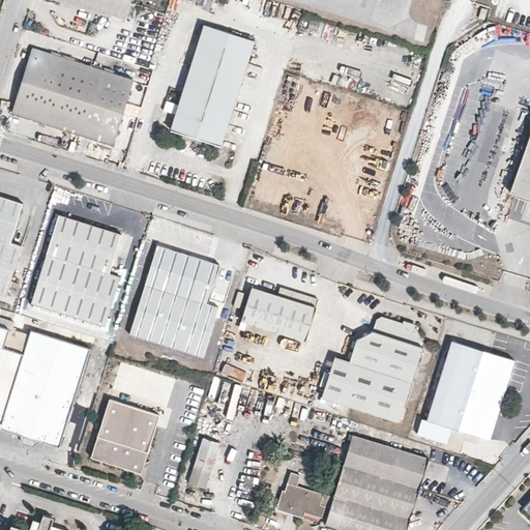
[(467,48),(493,29),(484,19),(455,39),(402,219),(414,224),(467,48)]
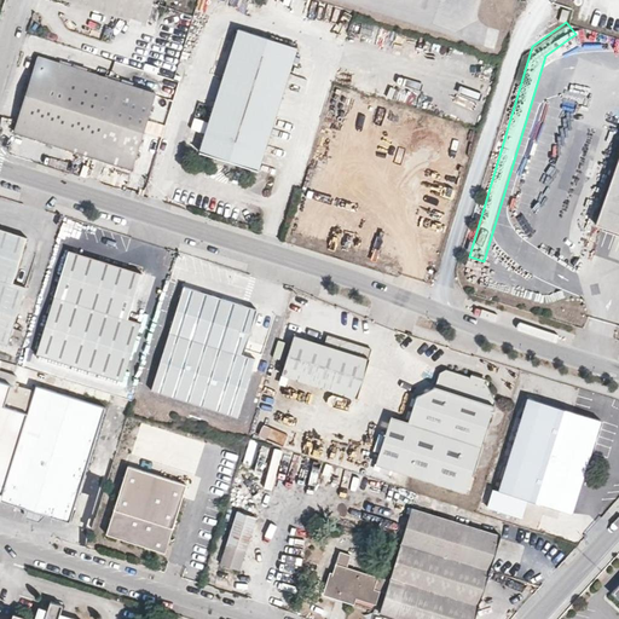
[(501,28),(493,25),(487,45),(495,46),(501,28)]
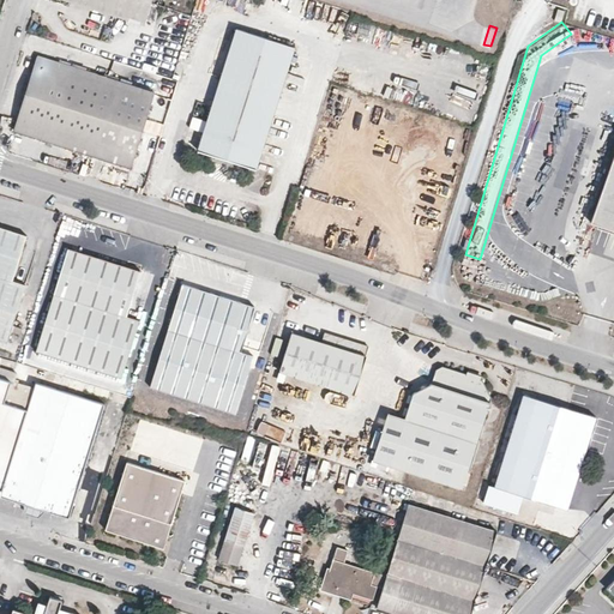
[(294,49),(236,31),(198,154),(257,172),(294,49)]
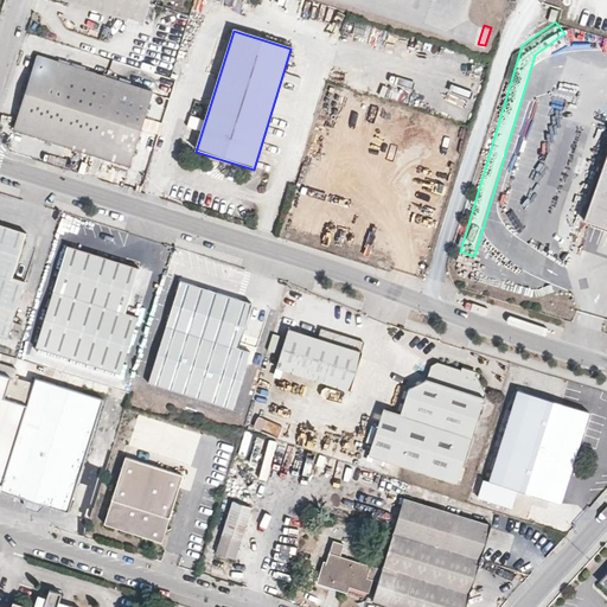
[(154,89),(38,52),(14,127),(129,163),(154,89)]
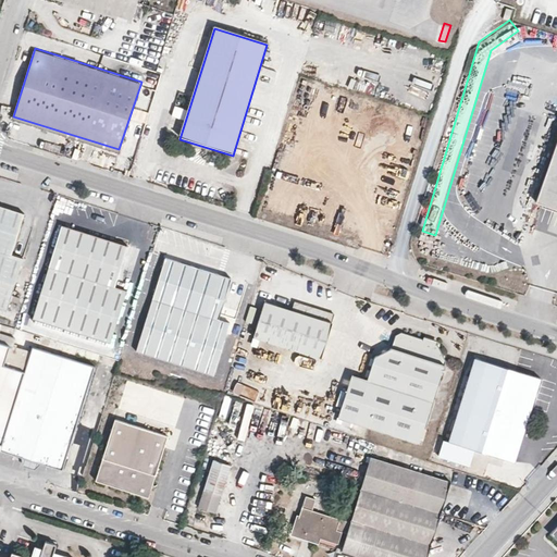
[(556,136),(535,201),(556,209),(556,136)]
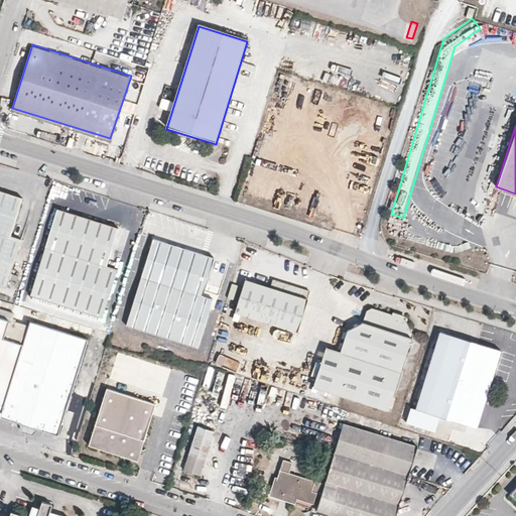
[(23,196),(0,188),(0,283),(6,285),(21,237),(12,234),(23,196)]
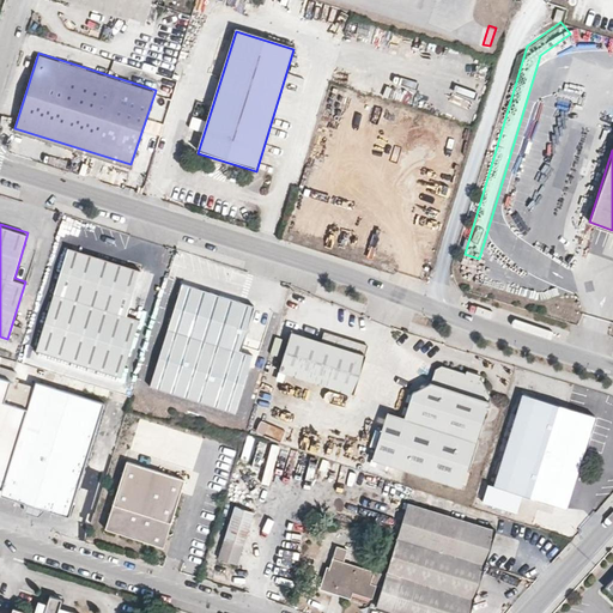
[(140,268),(68,247),(36,349),(121,375),(139,317),(127,314),(140,268)]
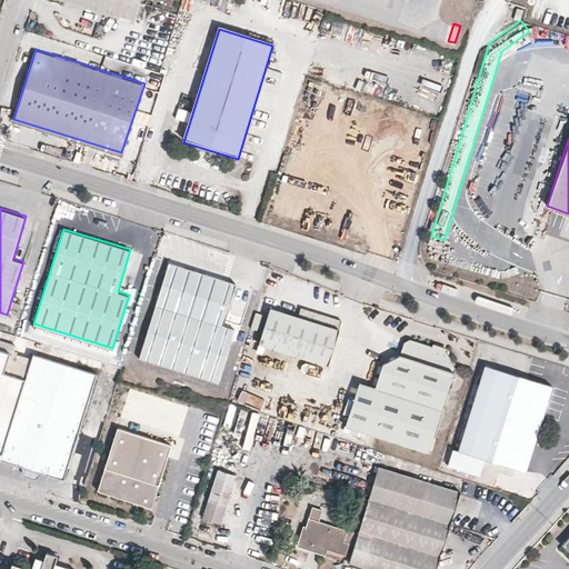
[(237,282),(170,261),(140,357),(219,381),(236,328),(225,323),(237,282)]
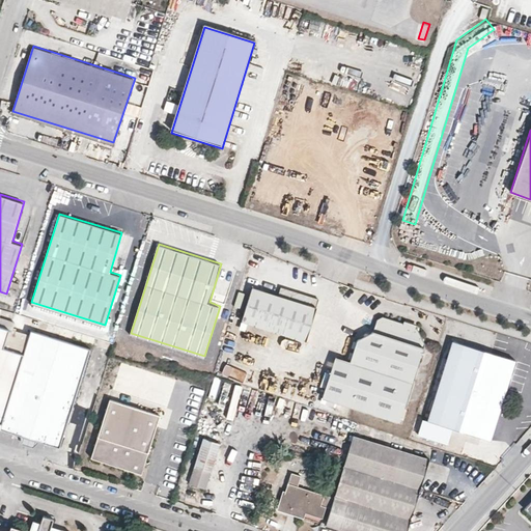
[(279,294),(253,285),(242,320),(267,328),(294,336),(306,340),(319,298),(281,285),(279,294)]
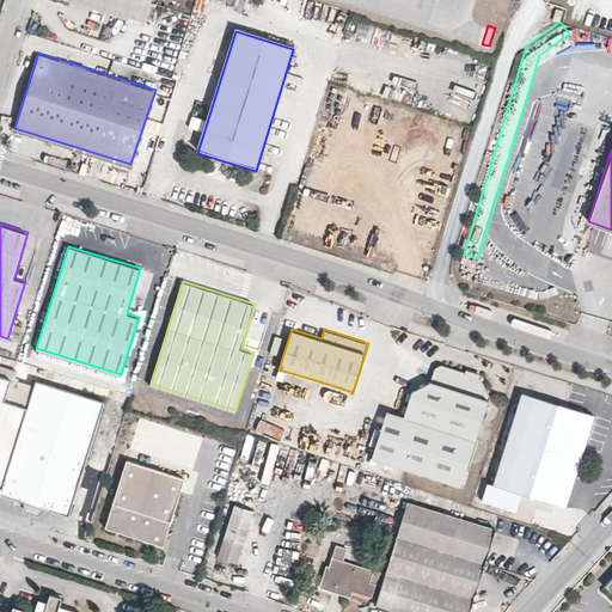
[(0,496),(69,518),(104,404),(36,384),(35,387),(18,383),(19,380),(16,379),(18,373),(0,367),(0,361),(1,359),(0,359),(0,496)]
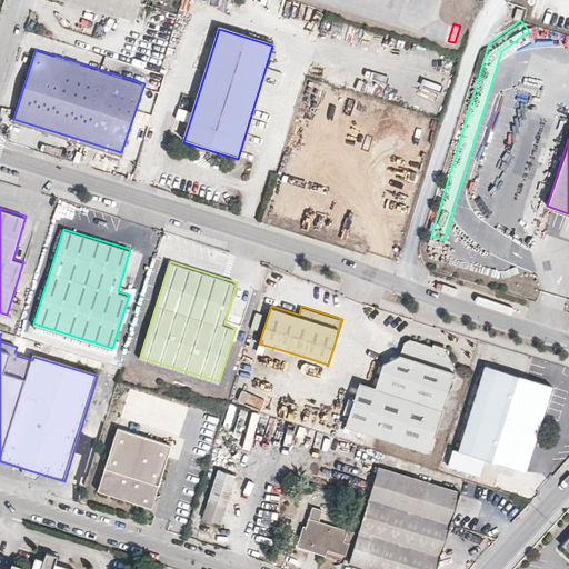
[(438,355),(432,345),(410,339),(405,341),(401,353),(383,362),(376,386),(360,380),(346,425),(428,451),(455,366),(447,350),(438,355)]
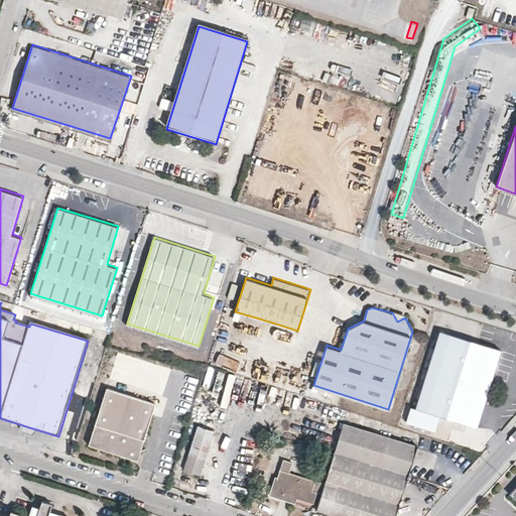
[(393,311),(392,312),(397,321),(405,317),(406,315),(393,311)]
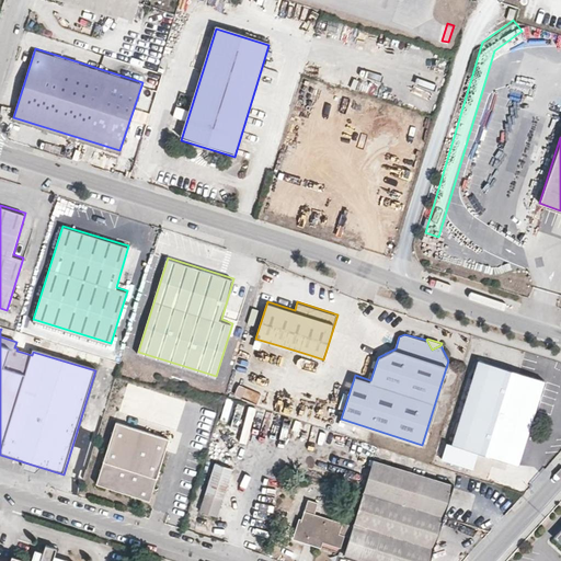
[(310,355),(282,346),(281,352),(308,361),(310,355)]
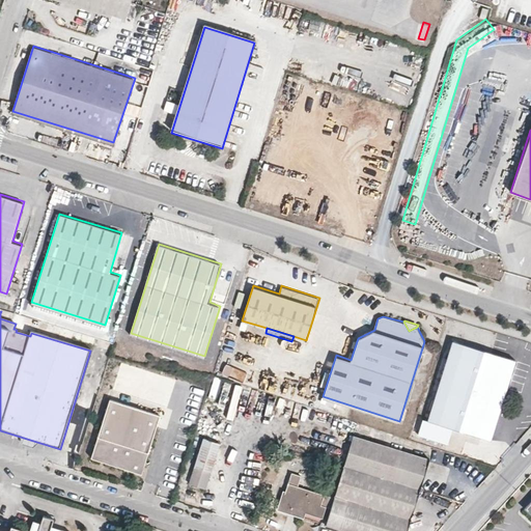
[(429,417),(454,339),(448,337),(423,416),(429,417)]
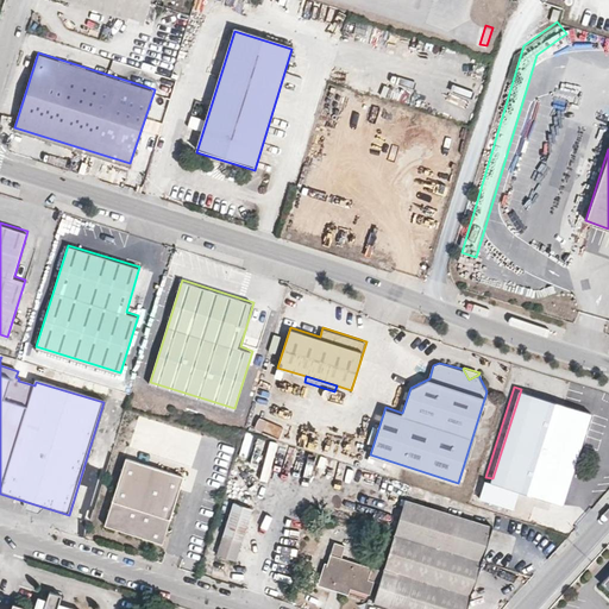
[(592,412),(521,389),(493,478),(485,477),(479,496),(515,507),(521,489),(564,502),(592,412)]
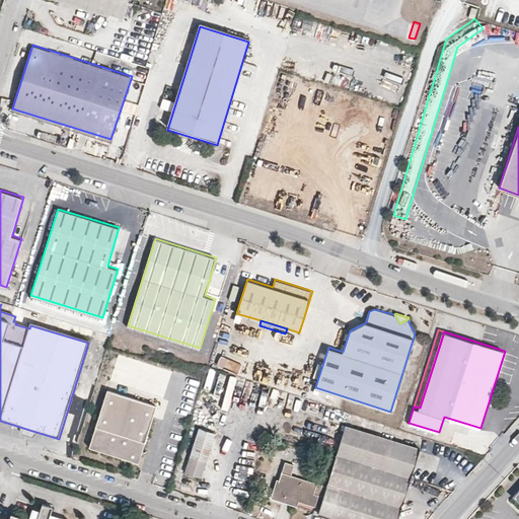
[(131,452),(140,455),(157,405),(108,389),(89,446),(129,459),(131,452)]
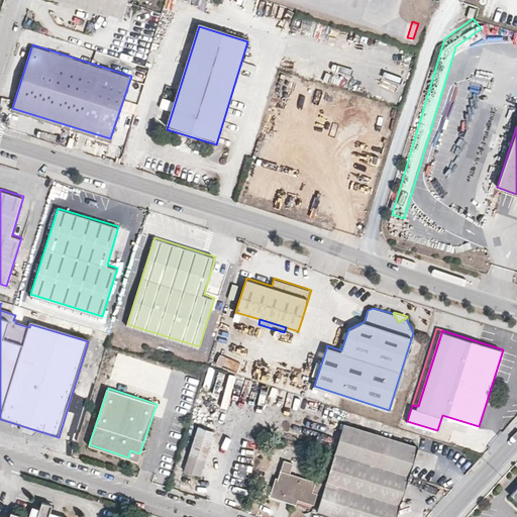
[(270,494),(283,499),(285,493),(298,497),(314,502),(317,492),(323,493),(318,511),(337,516),(395,516),(418,444),(344,422),(343,426),(337,425),(334,434),(340,436),(326,483),(291,472),(294,461),(284,458),(278,477),(276,476),(270,494)]
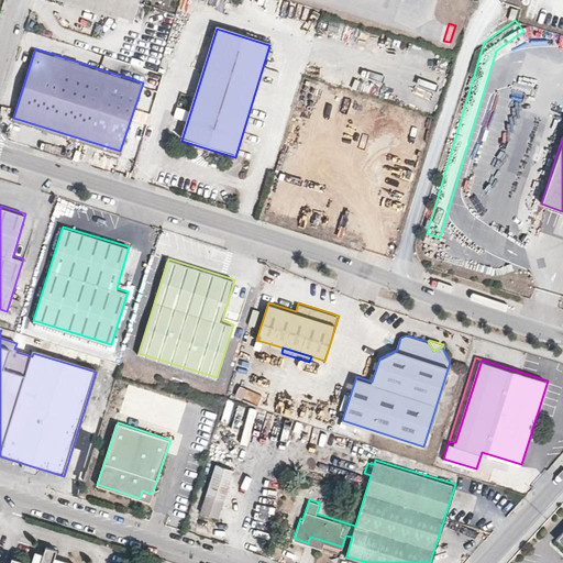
[(218,509),(221,510),(234,471),(217,465),(201,512),(216,518),(218,509)]
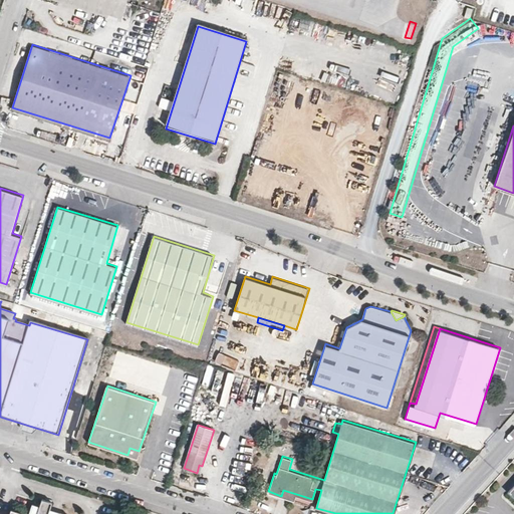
[(137,458),(139,451),(130,448),(127,455),(137,458)]
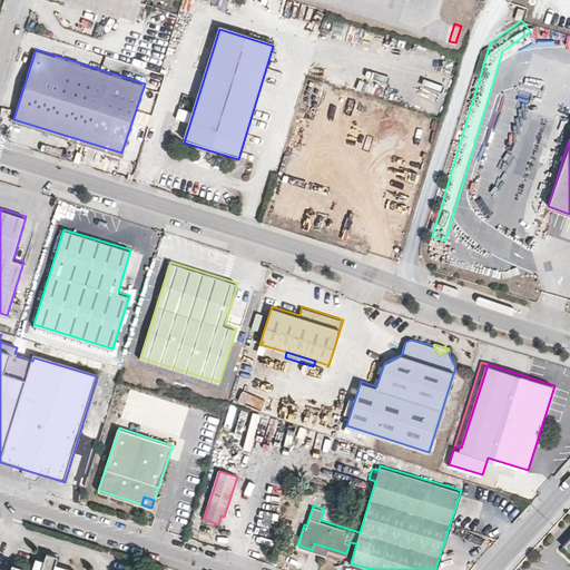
[(314,543),(312,550),(326,554),(328,548),(314,543)]
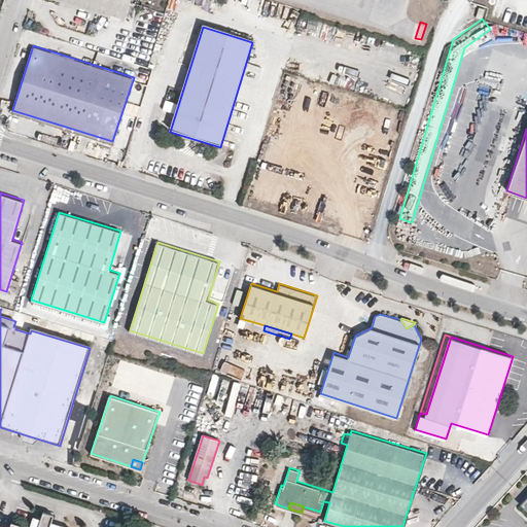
[(0,526),(69,526),(70,526),(51,520),(54,512),(44,508),(41,517),(34,515),(29,526),(21,526),(23,522),(11,519),(9,526),(0,523),(0,526)]
